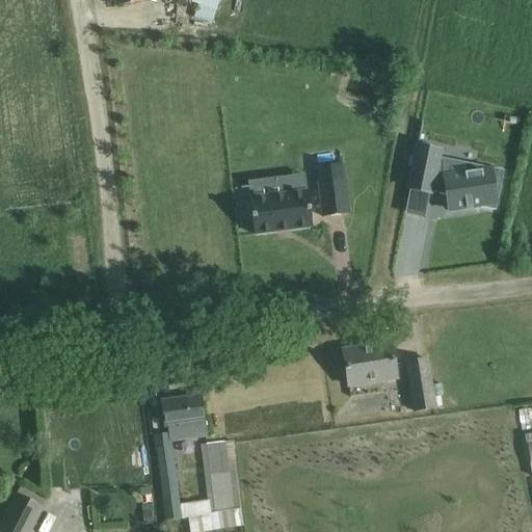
[(191,0),(191,2),(198,4),(193,18),(213,24),(220,0),(191,0)]
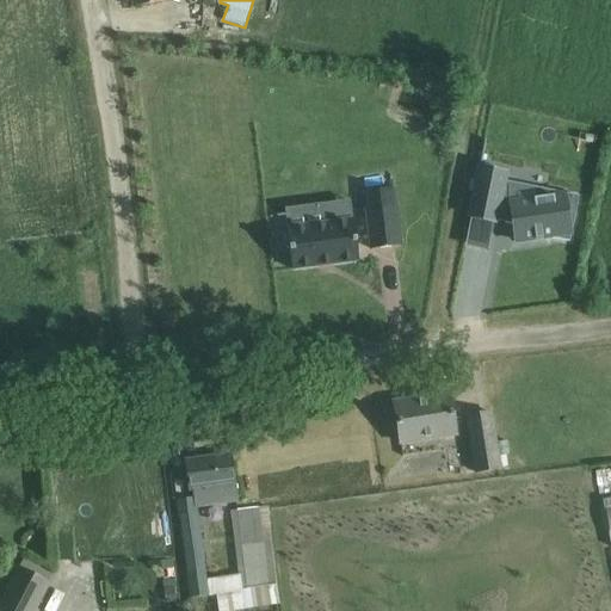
[(479,168),(469,217),(470,218),(493,222),(495,223),(495,221),(512,224),(516,244),(542,239),(549,238),(549,239),(556,240),(569,242),(578,196),(567,193),(567,195),(544,190),(543,198),(510,203),(510,204),(500,202),(504,181),(505,173),(479,168)]
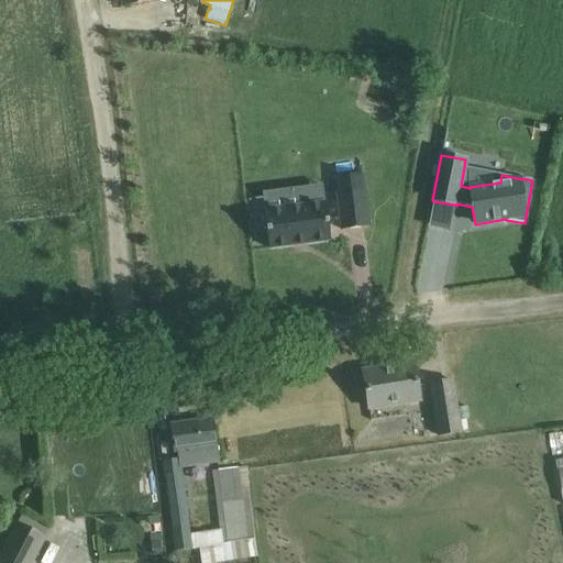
[(341,230),(368,227),(362,174),(334,178),(341,230)]
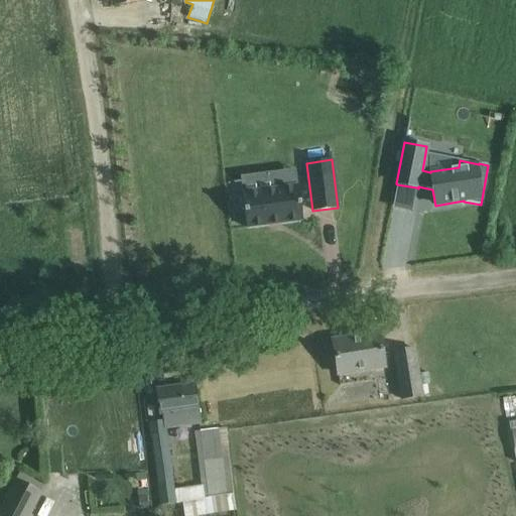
[(241,194),(246,228),(302,221),(297,185),(241,194)]
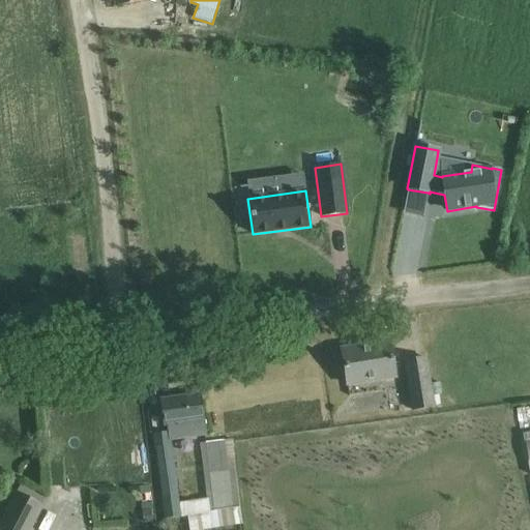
[(388,342),(342,350),(347,384),(394,377),(388,342)]
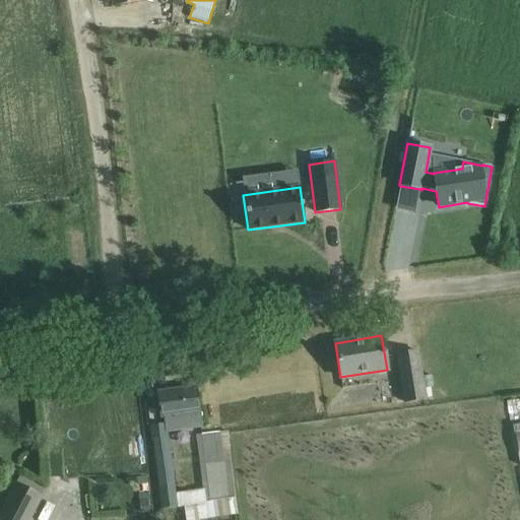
[(397,354),(404,403),(425,400),(416,351),(397,354)]
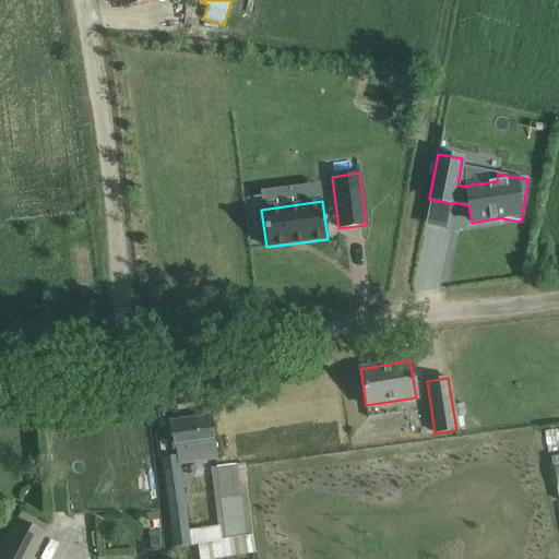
[(211,415),(169,421),(173,450),(178,449),(179,455),(180,465),(216,460),(211,415)]
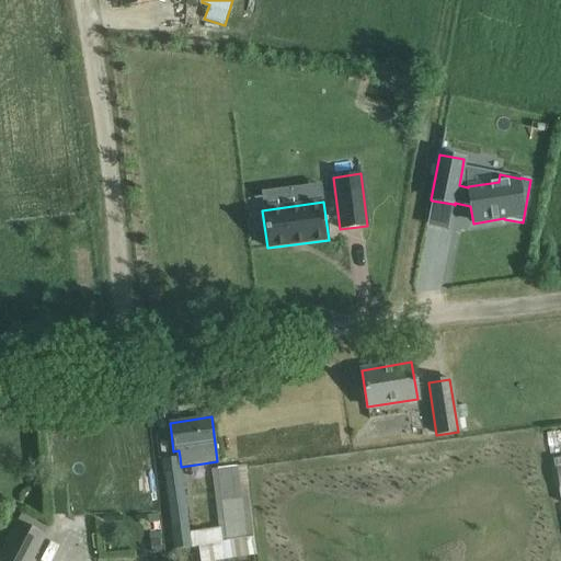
[(180,457),(163,459),(174,550),(191,548),(189,531),(181,467),(180,457)]
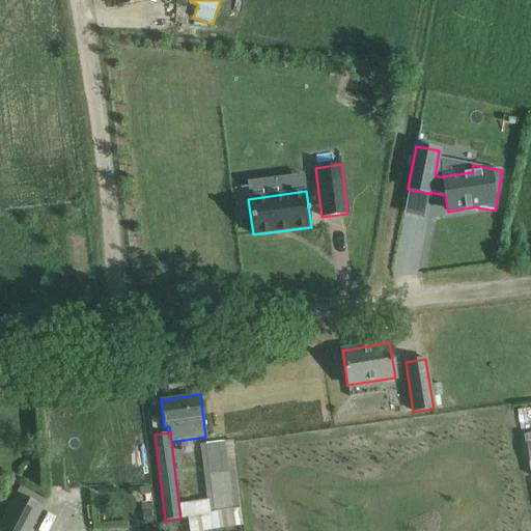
[(210,514),(189,518),(190,530),(208,530),(244,527),(233,440),(200,444),(207,500),(210,514)]
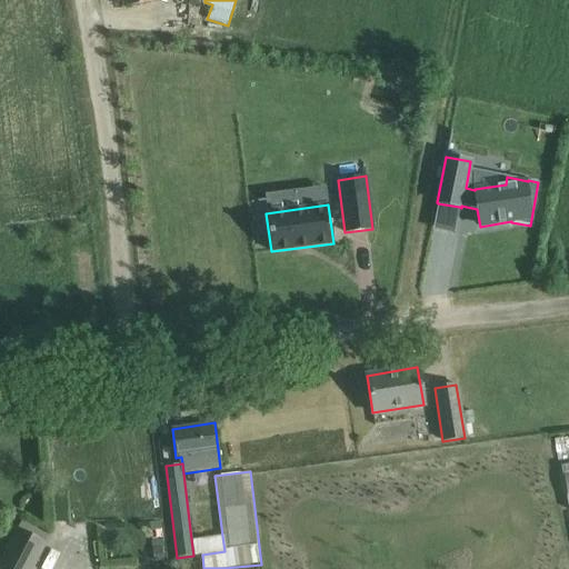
[(31,568),(46,541),(18,528),(0,563),(0,568),(31,568)]
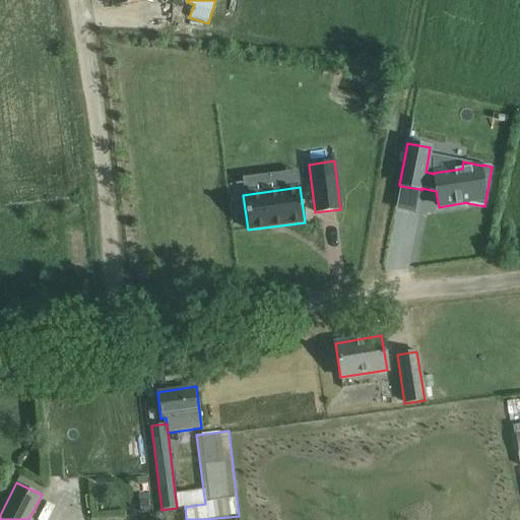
[(148,494),(139,495),(141,514),(149,513),(148,501),(149,501),(148,494)]
